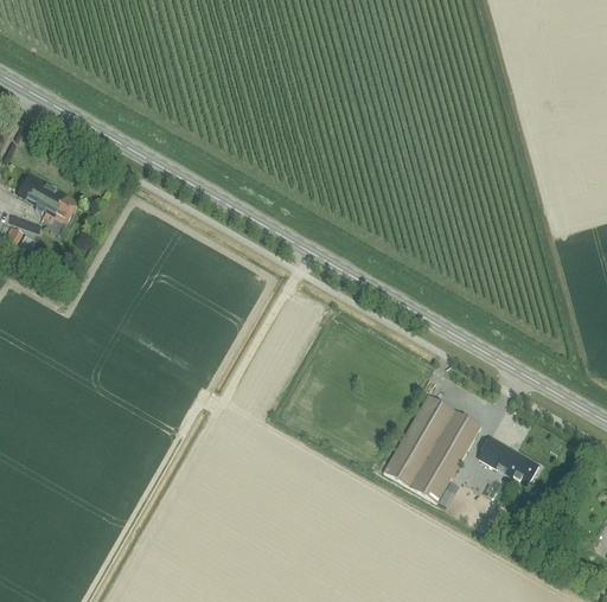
[(68,223),(80,202),(31,174),(19,194),(68,223)]
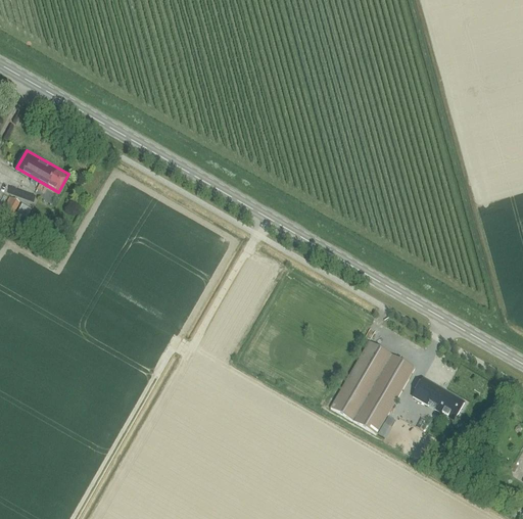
[(10,216),(19,199),(11,195),(2,210),(10,216)]
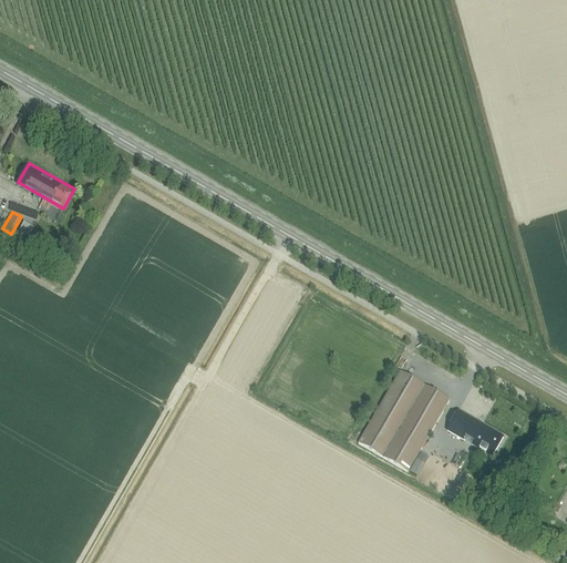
[(28,236),(34,225),(23,218),(17,229),(28,236)]
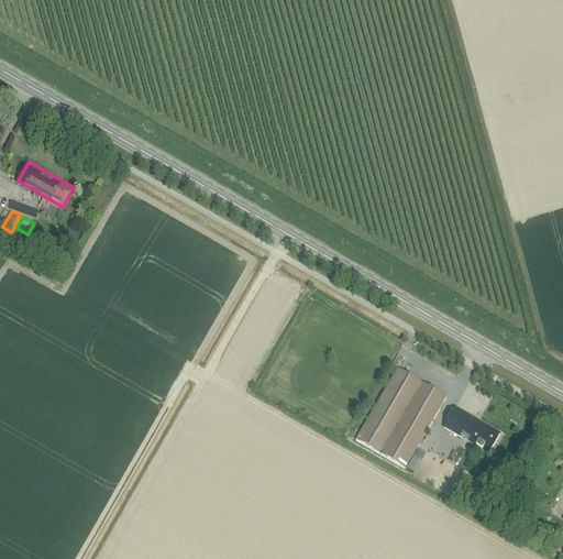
[(397,365),(355,437),(405,466),(446,394),(397,365)]
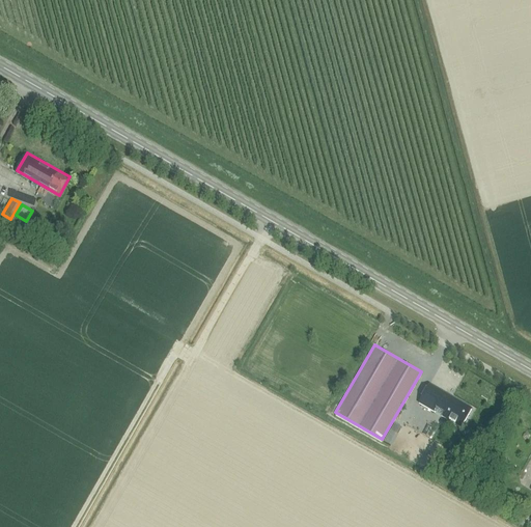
[(460,424),(471,407),(428,382),(418,400),(460,424)]
